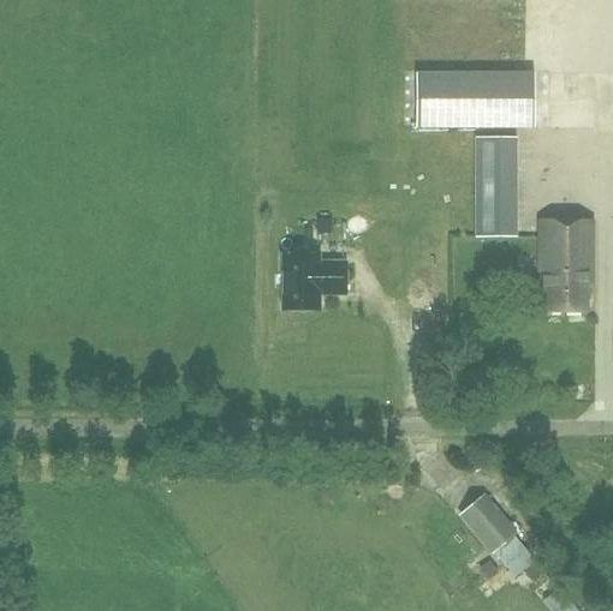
[(536,70),(418,71),(420,129),(536,127),(536,70)]
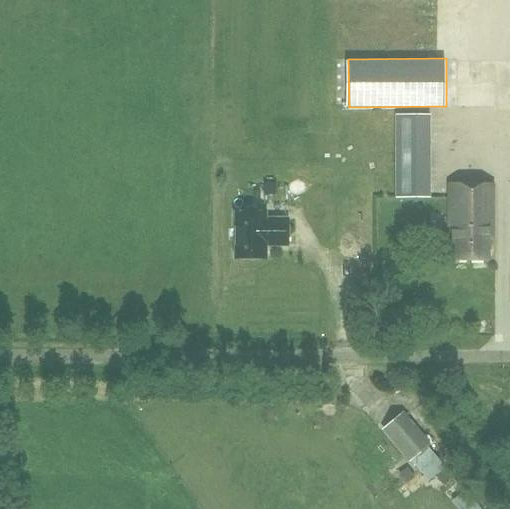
[(427,173),(394,173),(394,257),(427,257),(427,173)]
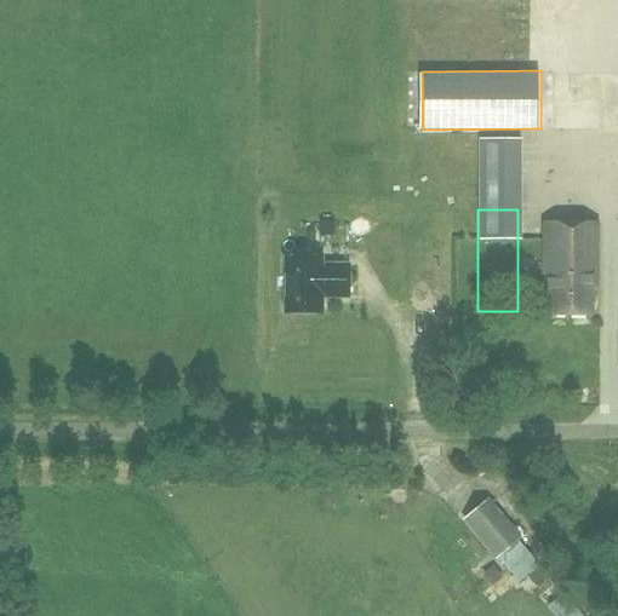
[(598,287),(599,220),(547,220),(547,271),(551,271),(550,311),(593,312),(593,286),(598,287)]
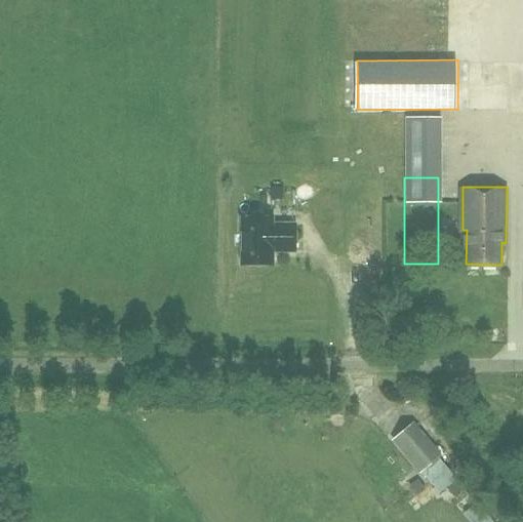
[(244,216),(244,263),(274,263),(274,245),(280,245),(280,248),(296,248),(296,223),(274,223),(274,216),(244,216)]
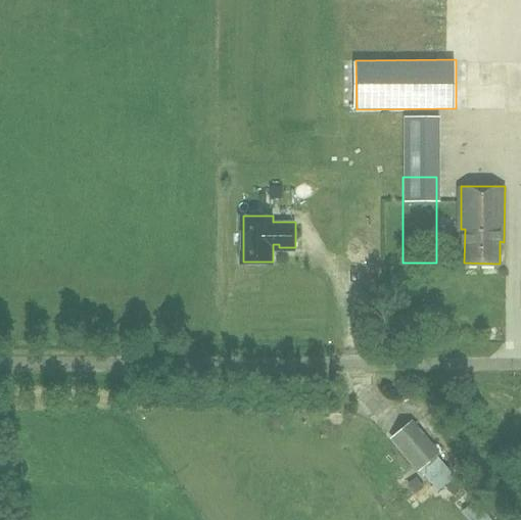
[(399,338),(400,328),(386,327),(385,337),(399,338)]
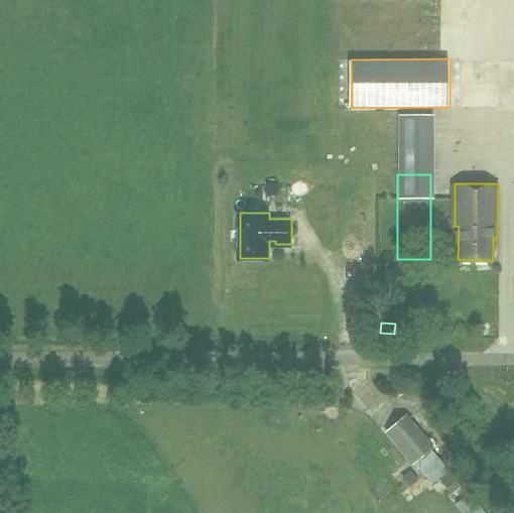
[(413,462),(429,449),(404,416),(387,429),(413,462)]
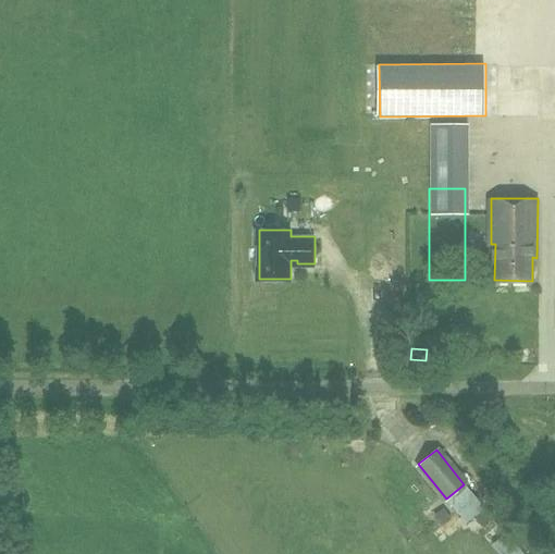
[(529,553),(516,527),(500,536),(508,553),(529,553)]
